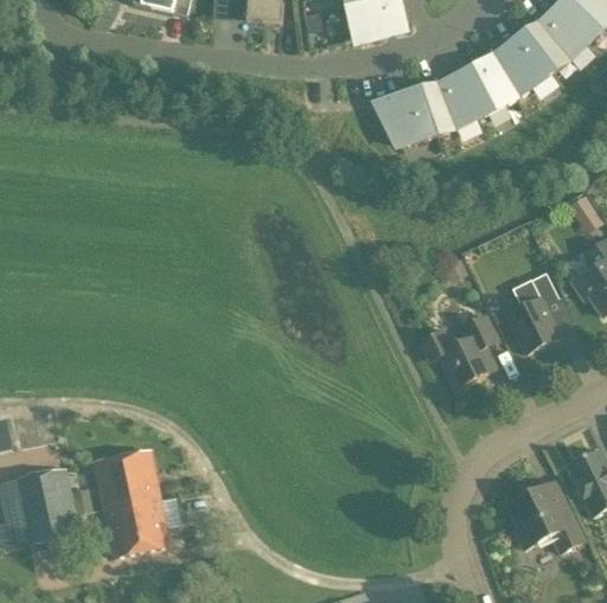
[(144,0),(142,7),(173,14),(176,0),(144,0)]
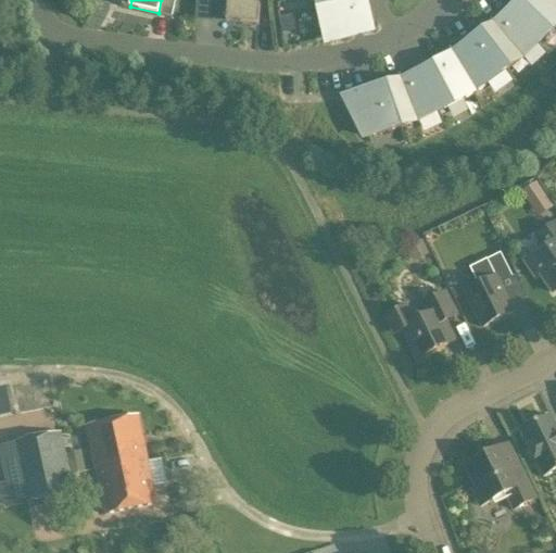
[(227,0),(226,21),(258,23),(260,3),(256,3),(256,0),(227,0)]
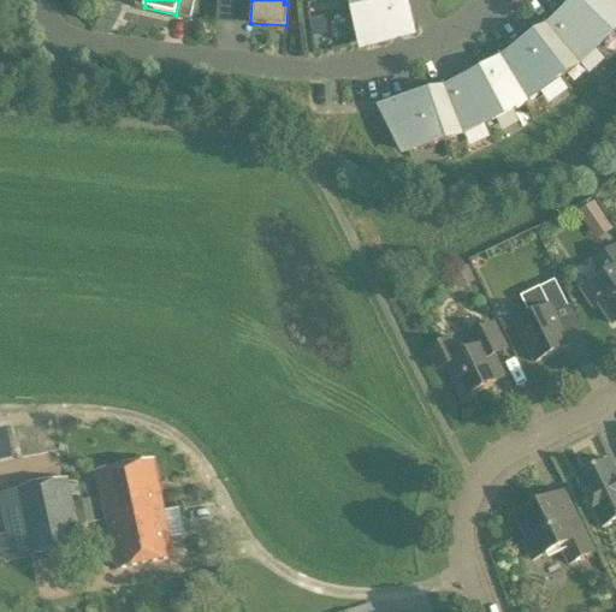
[(362,40),(410,28),(404,0),(355,9),(362,40)]
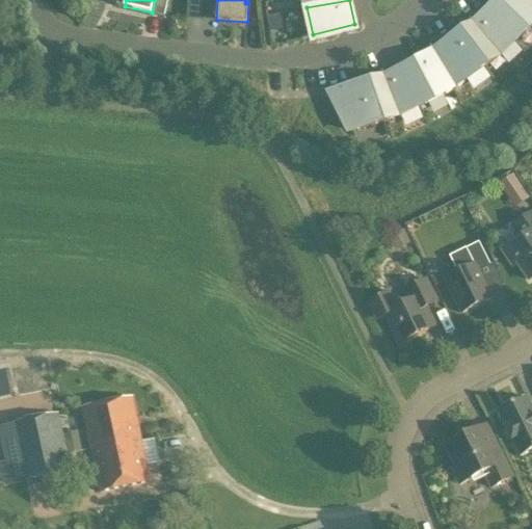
[(531,20),(531,0),(498,0),(489,9),(515,37),(527,26),(531,20)]
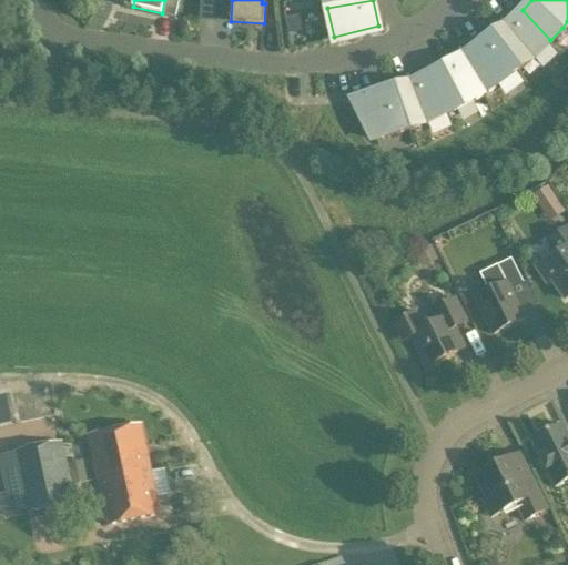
[(507,24),(495,33),(495,34),(519,67),(533,57),(550,40),(523,10),(507,24)]
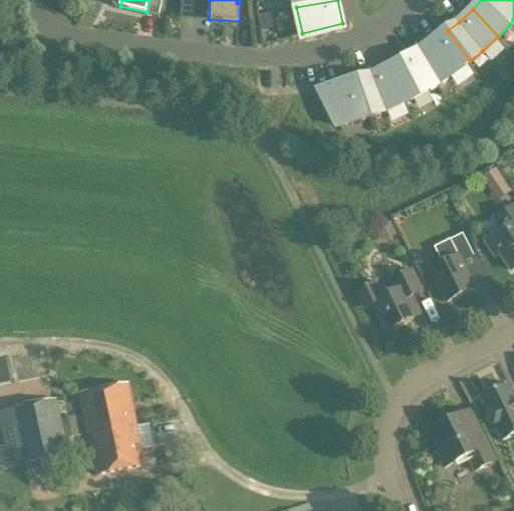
[(273,11),(258,14),(260,27),(275,25),(273,11)]
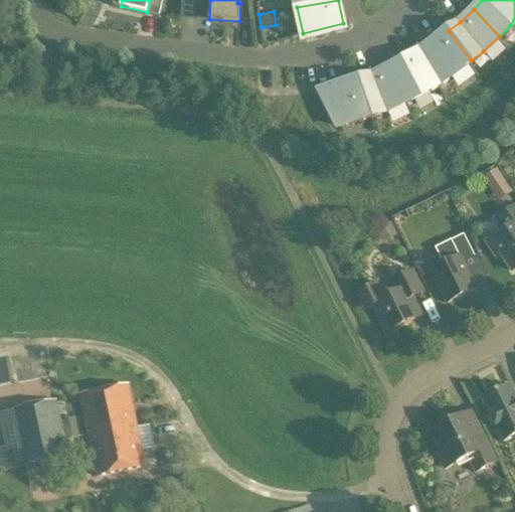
[(441,81),(471,60),(449,31),(420,50),(441,81)]
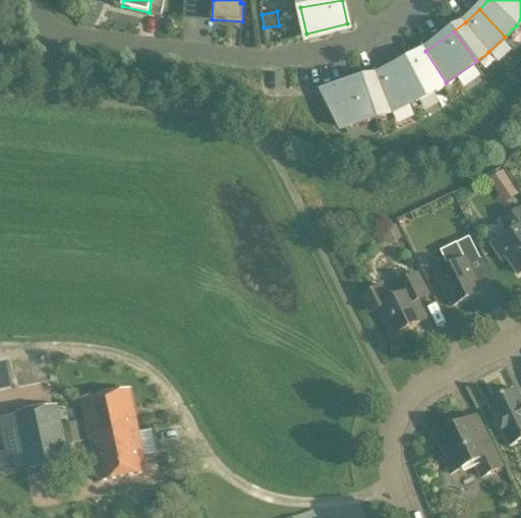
[(425,51),(407,61),(396,66),(412,100),(425,95),(446,82),(425,51)]
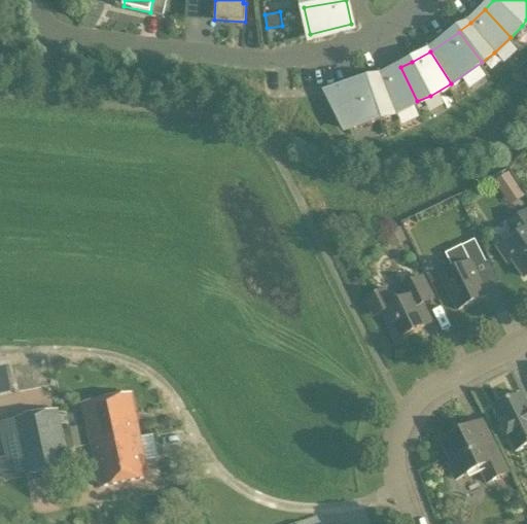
[(417,101),(400,67),(382,76),(369,80),(382,116),(394,111),(417,101)]
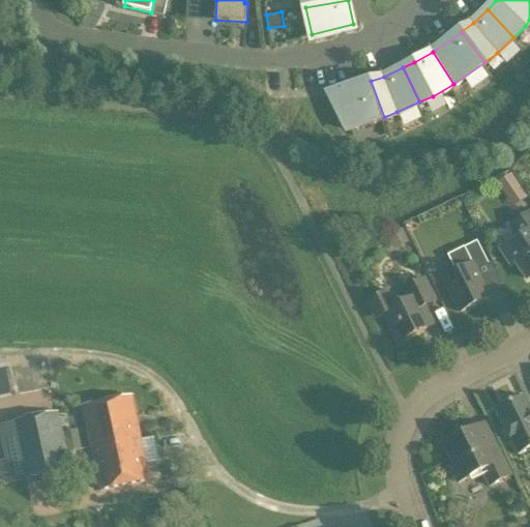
[(384,117),(371,81),(370,82),(329,92),(348,129),(384,117)]
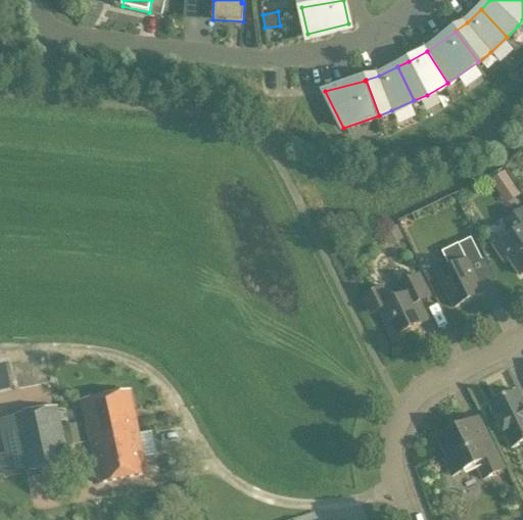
[(506,203),(521,193),(505,170),(490,180),(506,203)]
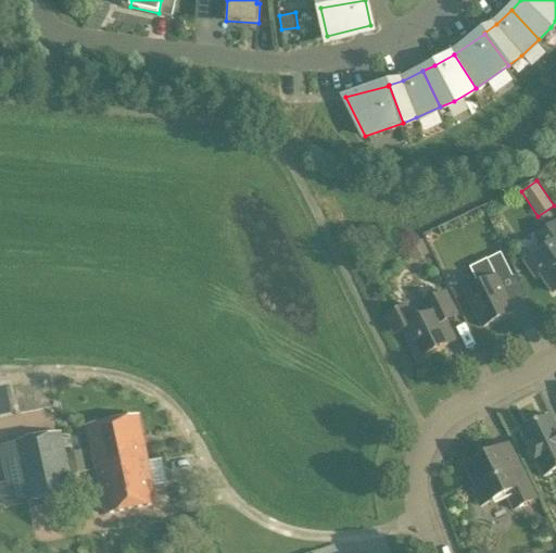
[(532,256),(555,290),(555,289),(555,222),(539,234),(546,247),(532,256)]
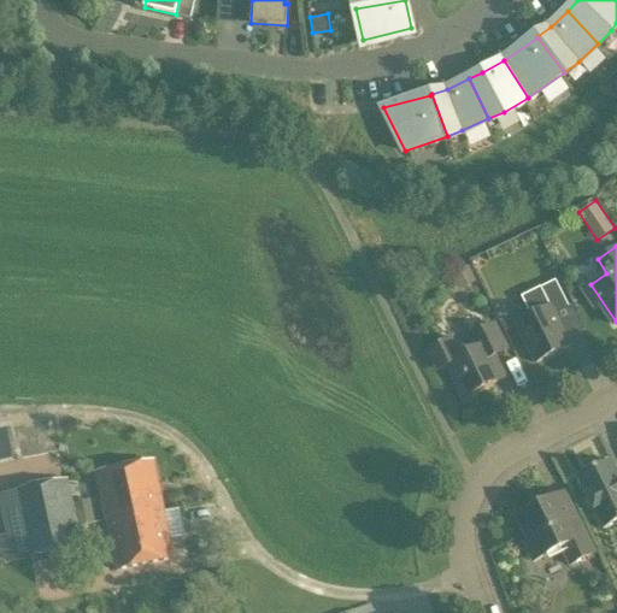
[(519,320),(539,360),(574,343),(557,311),(571,304),(559,278),(524,295),(534,313),(519,320)]
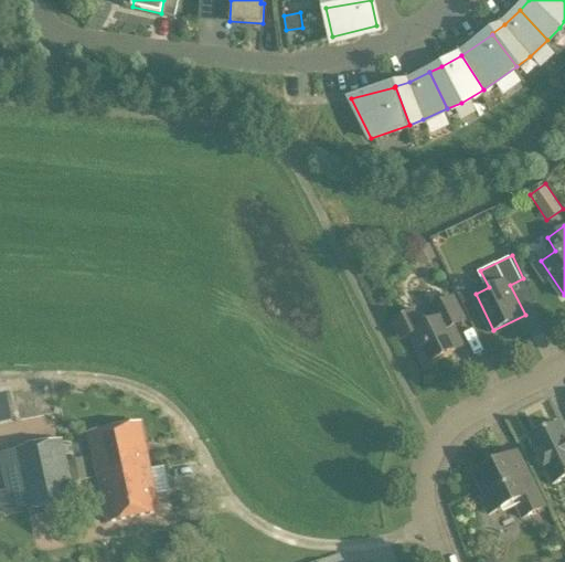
[(439,318),(424,326),(416,309),(396,319),(404,336),(412,332),(427,363),(465,345),(455,325),(467,319),(456,295),(434,306),(439,318)]
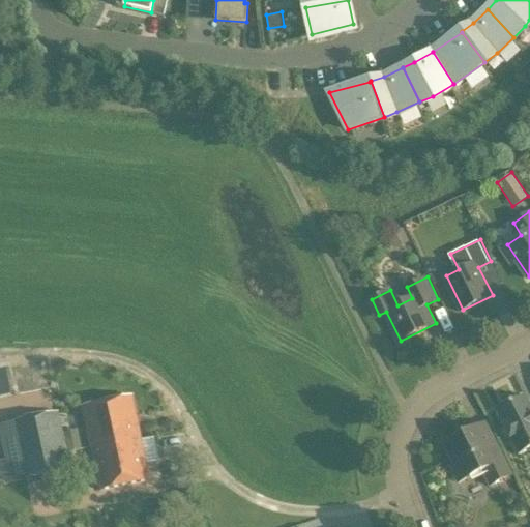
[(0,367),(0,393),(15,390),(8,366),(0,367)]
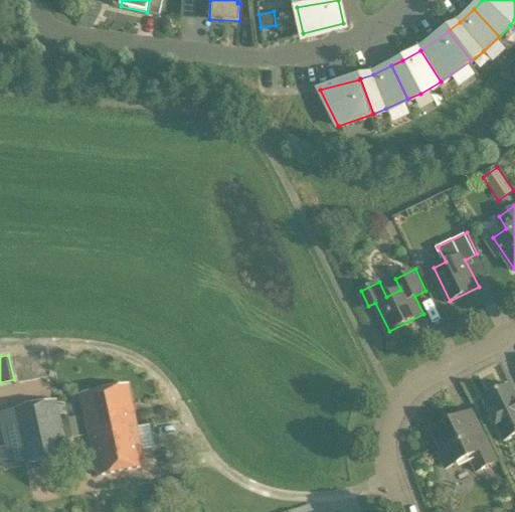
[(484,395),(506,440),(514,435),(514,385),(513,381),(484,395)]
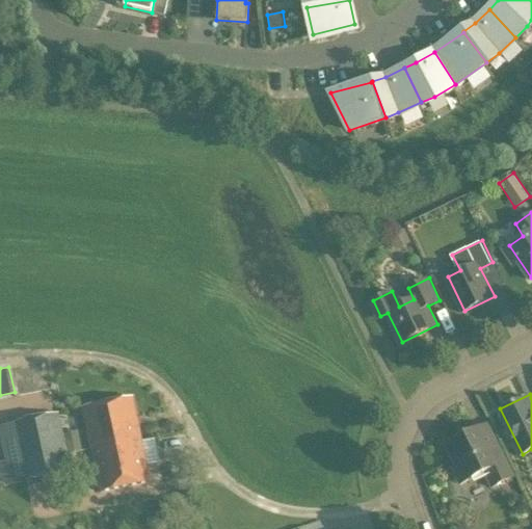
[(89,448),(139,437),(130,395),(80,406),(89,448)]
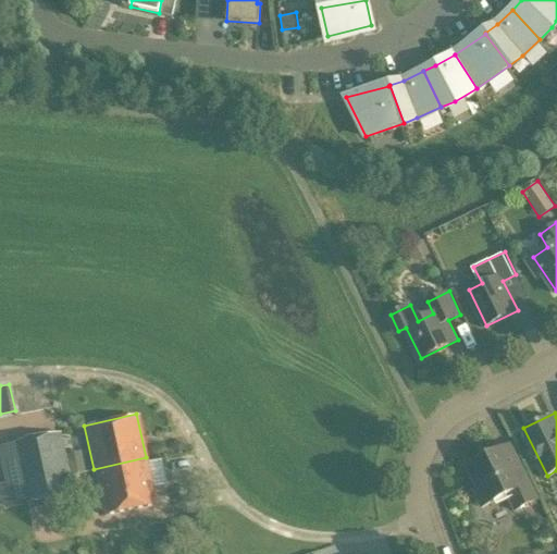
[(82,450),(64,454),(59,431),(0,443),(0,460),(9,501),(25,497),(25,501),(72,491),(69,475),(86,471),(82,450)]
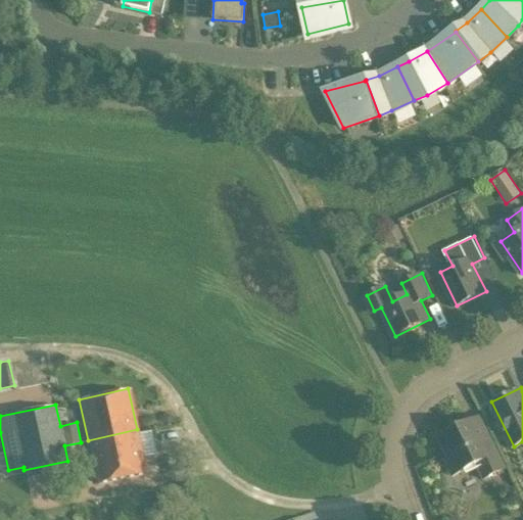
[(478,462),(485,476),(506,466),(495,444),(485,450),(470,421),(440,435),(450,456),(446,458),(455,473),(478,462)]
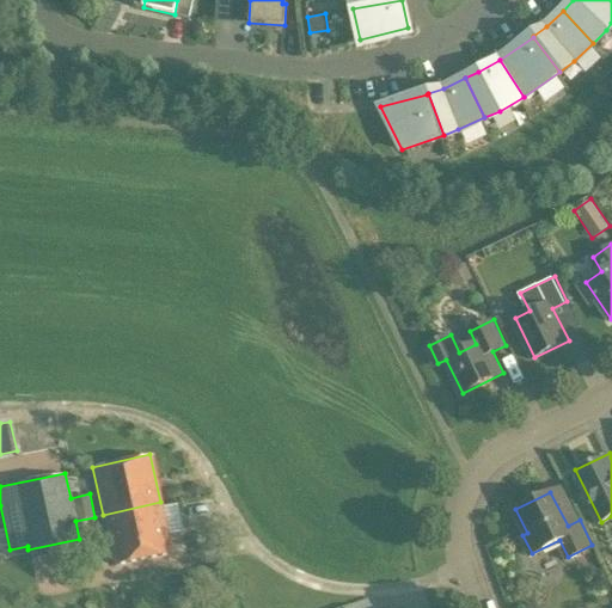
[(172,551),(160,502),(103,515),(115,564),(172,551)]
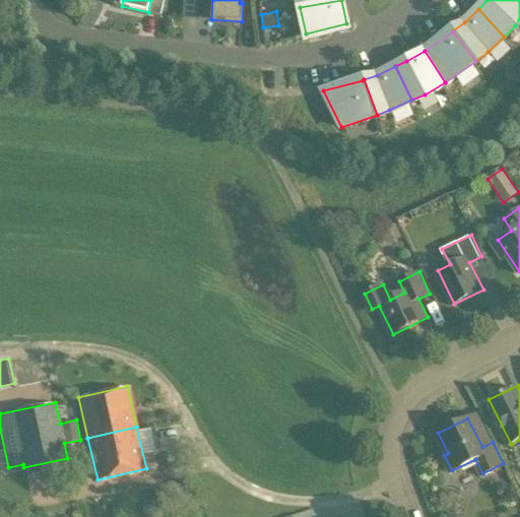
[(152,428),(144,428),(145,448),(154,447),(152,428)]
